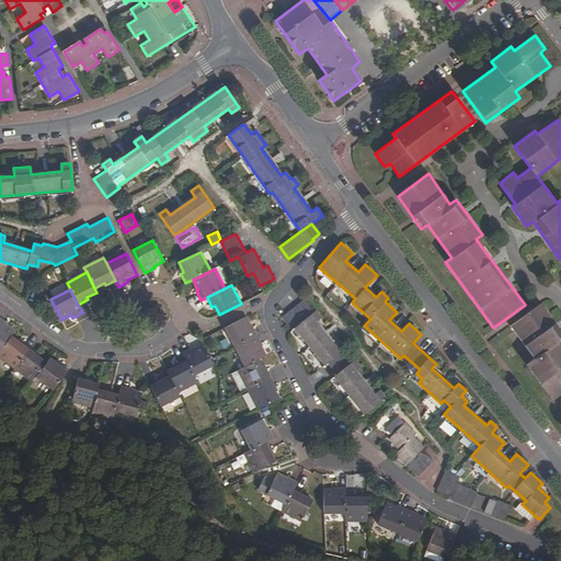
[(321,318),(306,299),(283,318),(292,330),(295,328),(324,365),(328,363),(338,374),(334,377),(364,414),(385,398),(379,391),(374,395),(355,371),(359,367),(354,361),(350,364),(341,353),(345,348),(340,342),(334,345),(316,322),(321,318)]
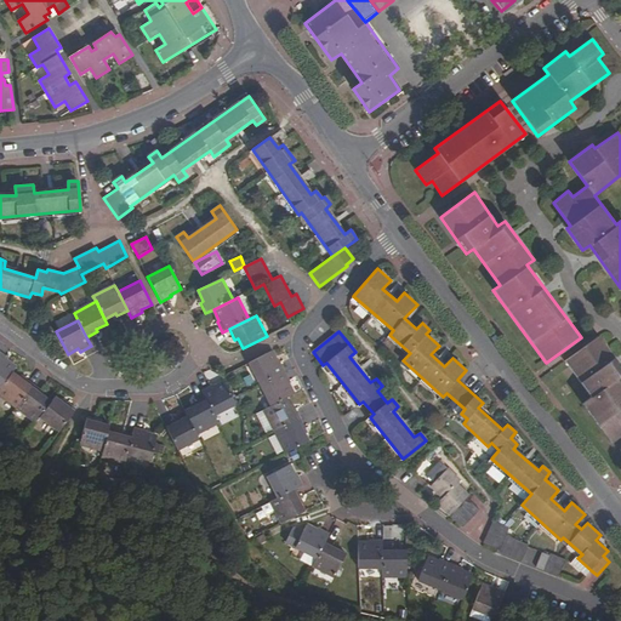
[(620,374),(620,366),(598,336),(564,360),(591,397),(582,403),(610,443),(620,434),(620,385),(616,379),(620,374)]
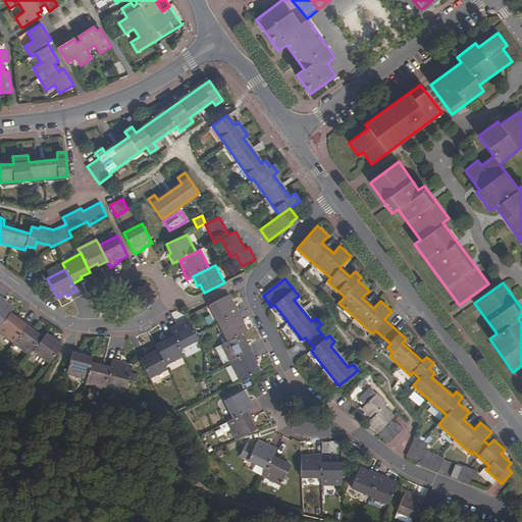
[(7,300),(0,295),(0,323),(1,325),(10,312),(13,308),(5,302),(7,300)]
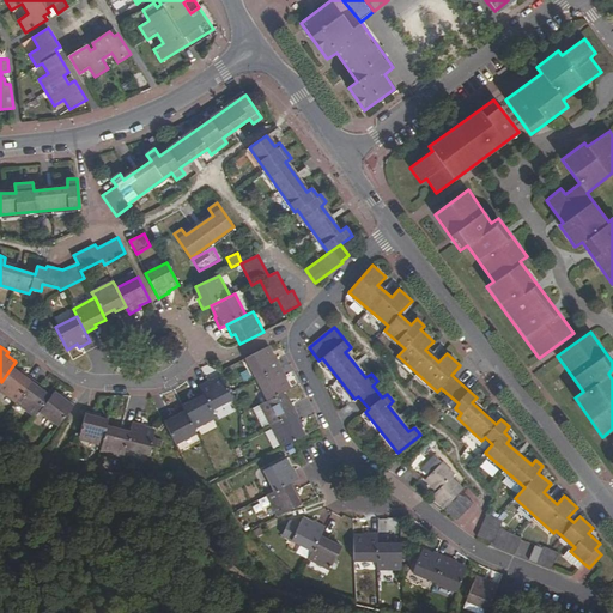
[(268,346),(246,358),(256,378),(283,366),(277,356),(274,357),(268,346)]
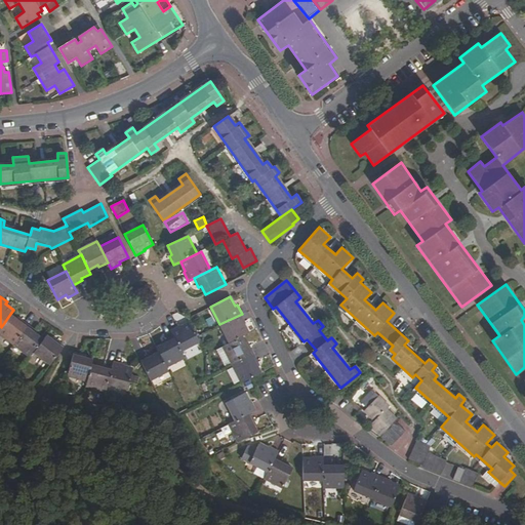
[(0,327),(0,333),(13,345),(29,324),(21,319),(19,321),(10,314),(1,327),(0,327)]
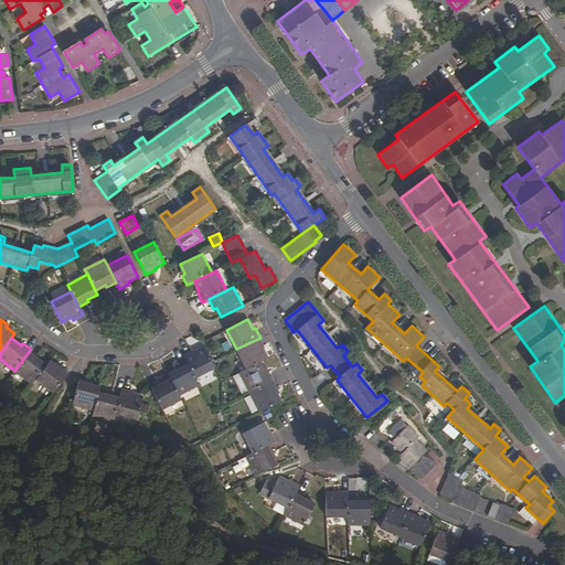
[(236,349),(247,369),(262,361),(268,358),(263,349),(265,348),(260,338),(236,349)]
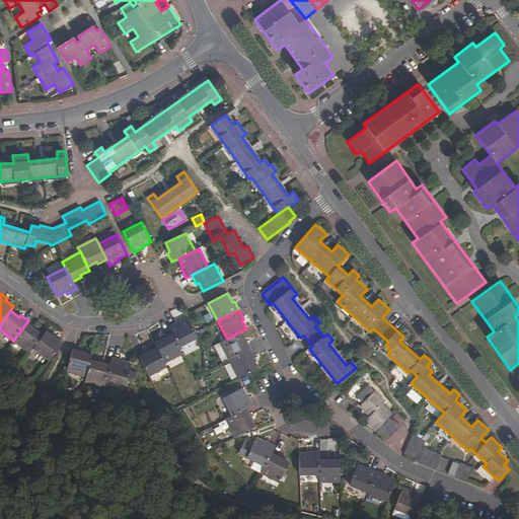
[(167,325),(170,331),(178,348),(198,338),(195,332),(188,318),(177,323),(176,321),(167,325)]
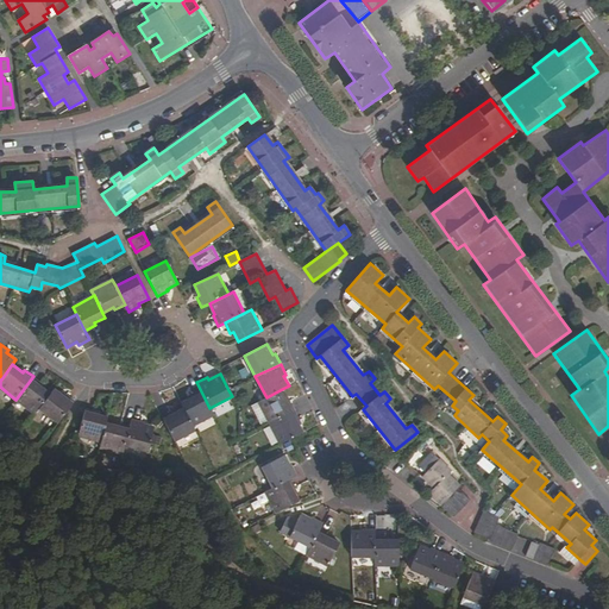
[(16,400),(35,414),(39,407),(50,393),(42,385),(43,383),(33,376),(16,400)]
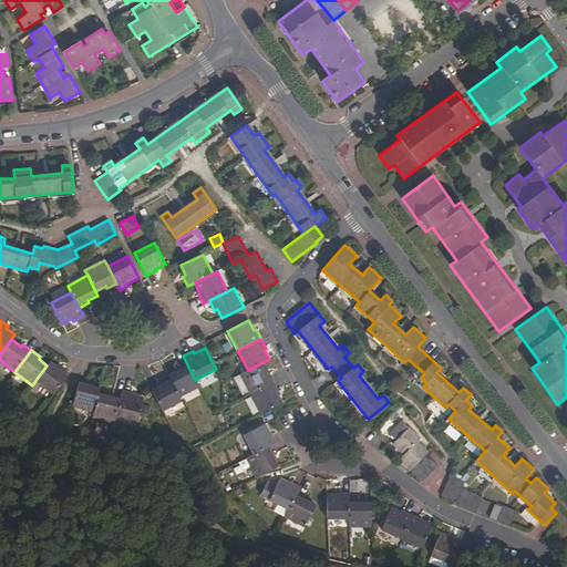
[(37,379),(54,392),(70,372),(61,366),(60,368),(51,361),(47,366),(37,379)]
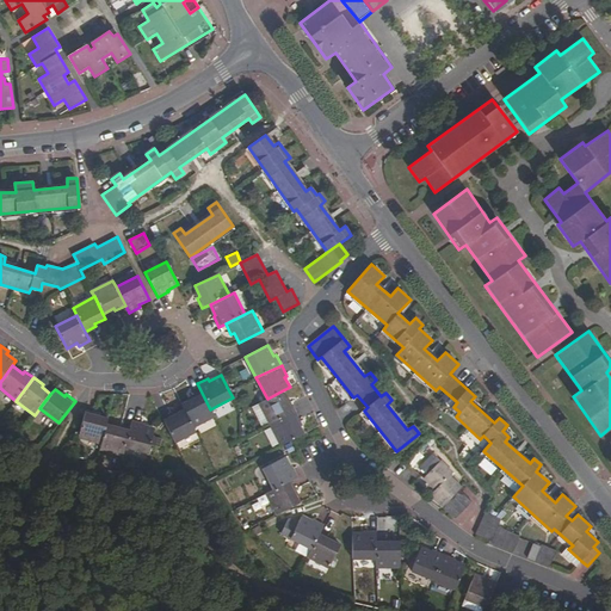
[(181,403),(184,408),(193,427),(215,417),(210,409),(201,390),(190,395),(192,399),(181,403)]
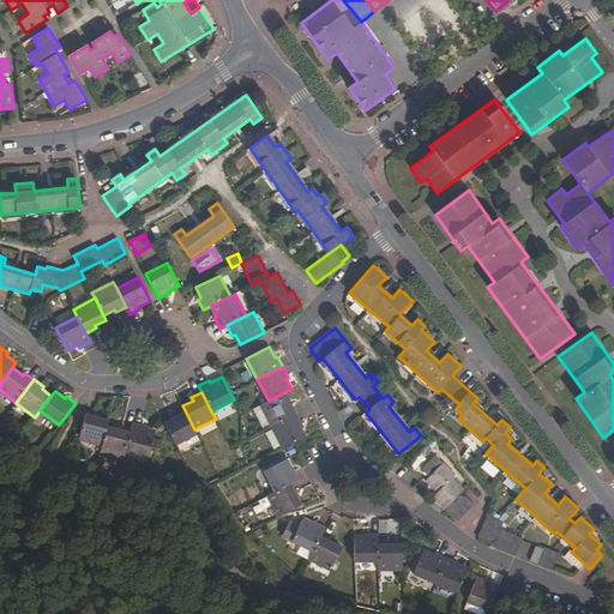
[(269,401),(260,404),(271,426),(299,413),(293,402),(289,403),(284,392),(269,401)]
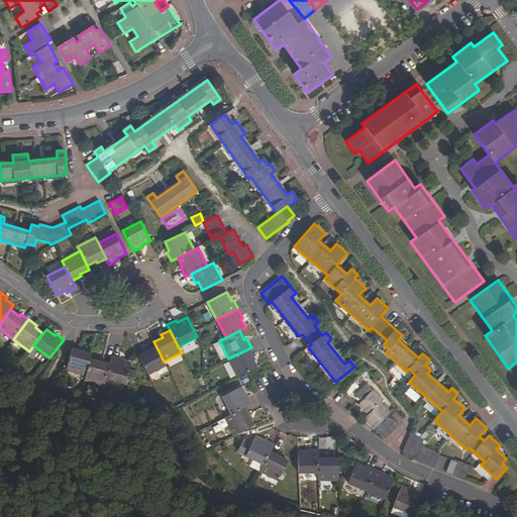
[(145,348),(136,353),(147,375),(166,366),(164,362),(156,345),(146,350),(145,348)]
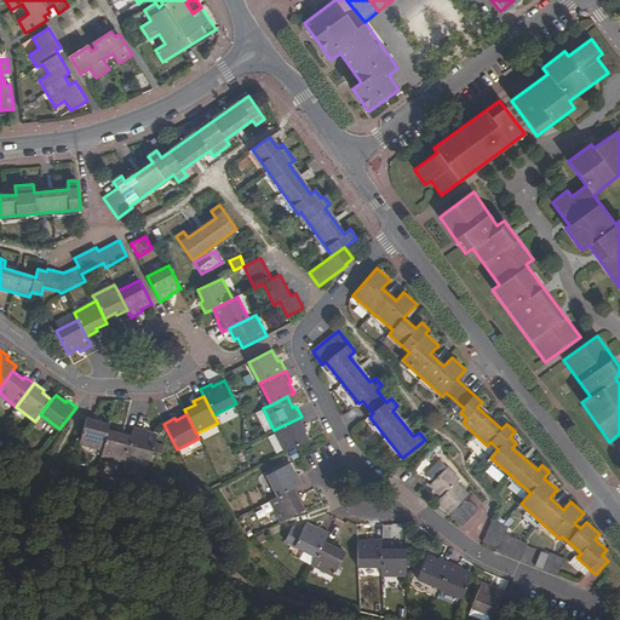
[(99,418),(87,415),(80,443),(103,449),(108,430),(109,424),(98,422),(99,418)]
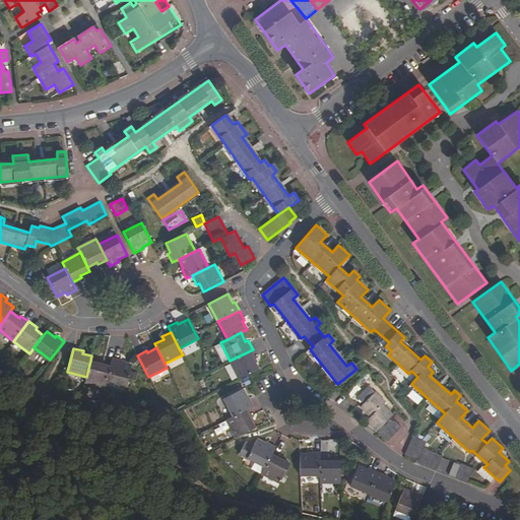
[(253,349),(230,361),(239,379),(249,375),(260,369),(255,360),(257,359),(253,349)]
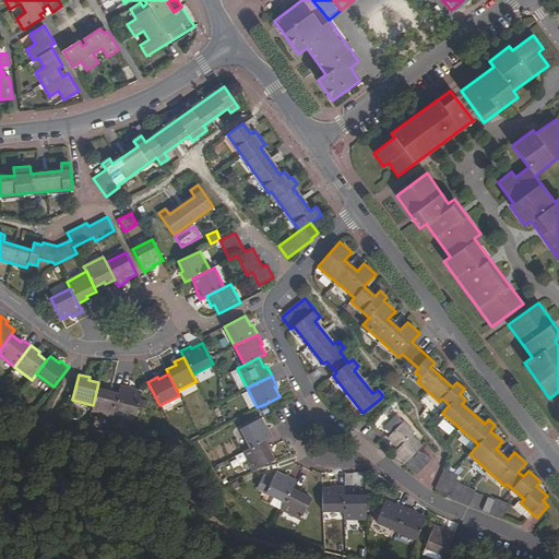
[(131,387),(120,384),(119,390),(114,408),(137,415),(142,393),(130,390),(131,387)]
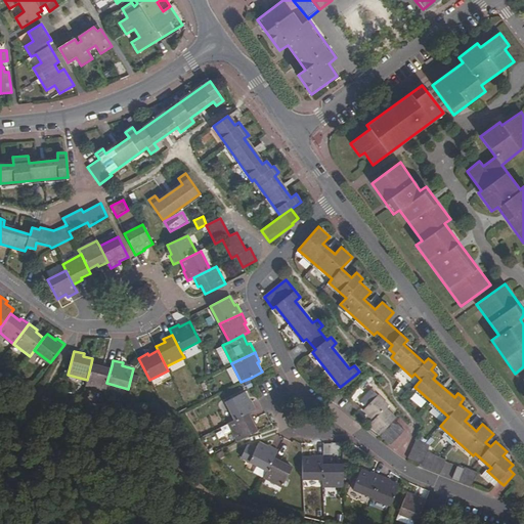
[(101,365),(91,363),(87,380),(85,385),(104,390),(106,383),(112,365),(101,363),(101,365)]
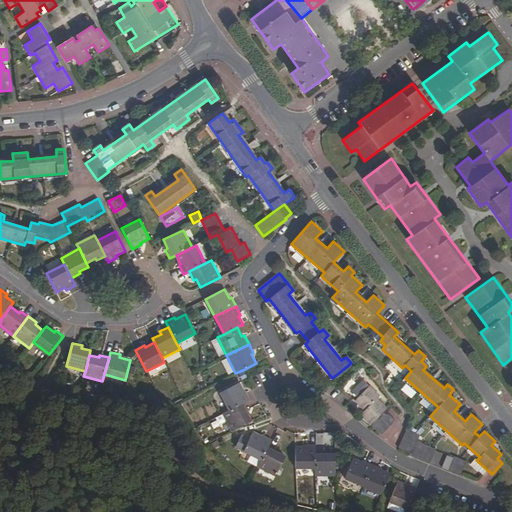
[(350,390),(358,397),(369,386),(361,379),(350,390)]
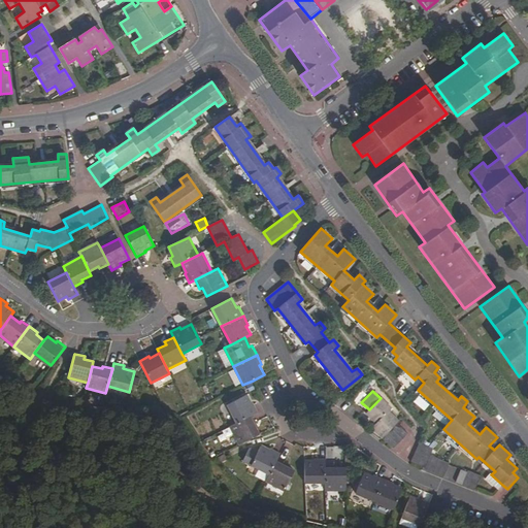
[(253,415),(258,411),(254,402),(252,404),(246,395),(227,404),(236,423),(253,415)]
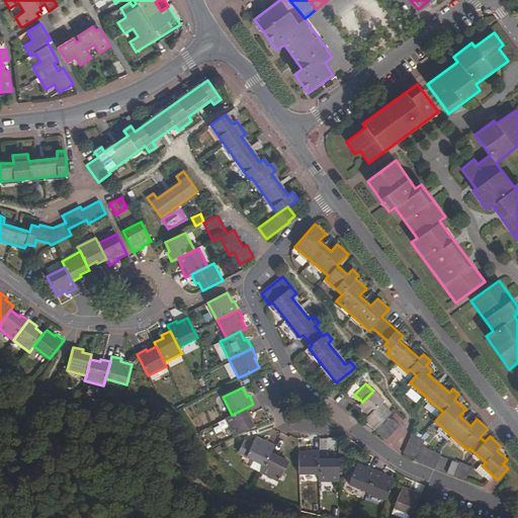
[(373,391),(362,402),(359,405),(369,415),(365,420),(386,440),(401,425),(390,415),(392,414),(381,404),(384,400),(374,390),(373,391)]
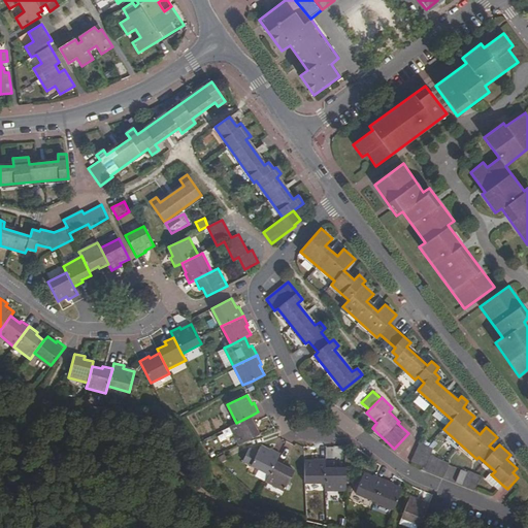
[(236,423),(230,426),(239,444),(259,434),(255,425),(257,424),(253,415),(236,423)]
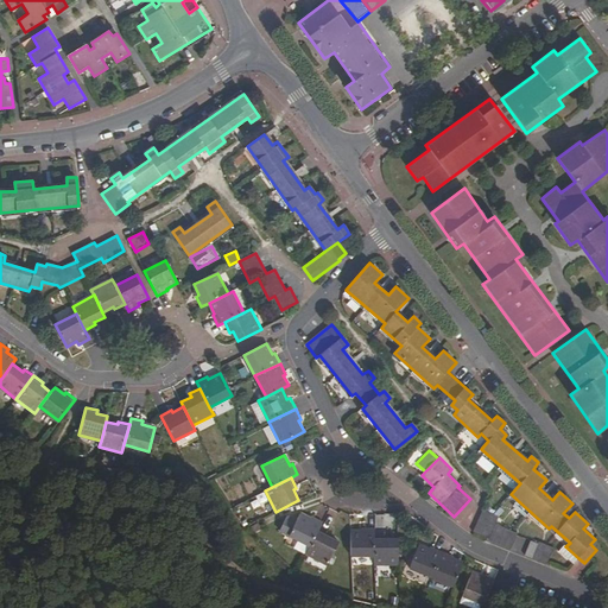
[(499,517),(483,510),(473,532),(511,549),(518,533),(496,523),(499,517)]
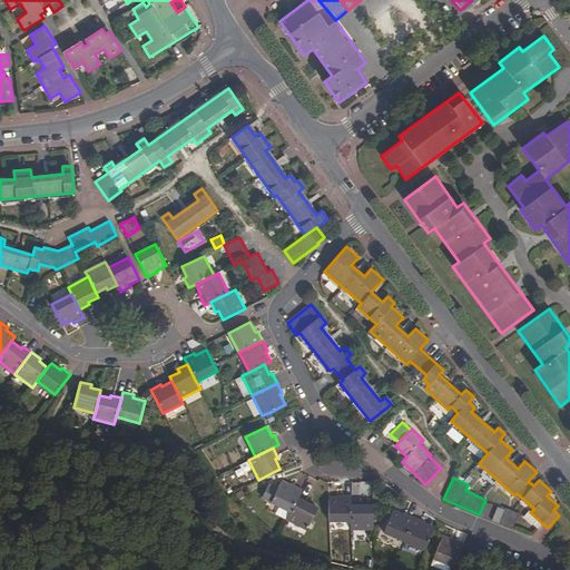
[(298,495),(302,489),(293,483),(291,485),(282,481),(278,488),(271,482),(263,497),(291,511),(298,495)]
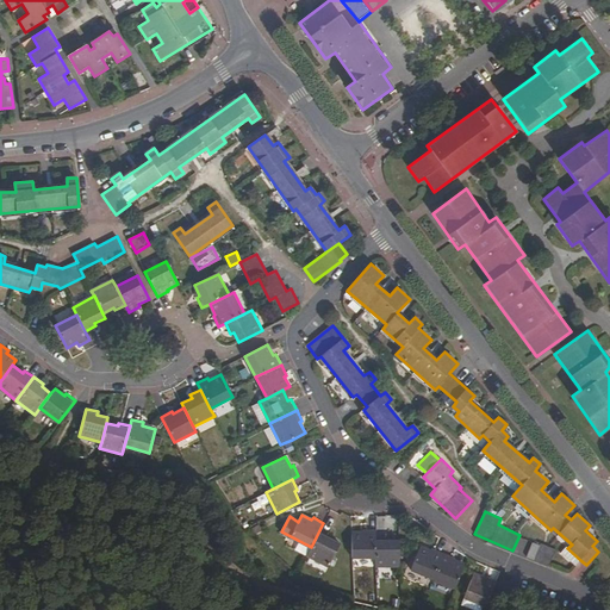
[(363,534),(352,534),(352,558),(377,556),(375,537),(375,529),(363,529),(363,534)]
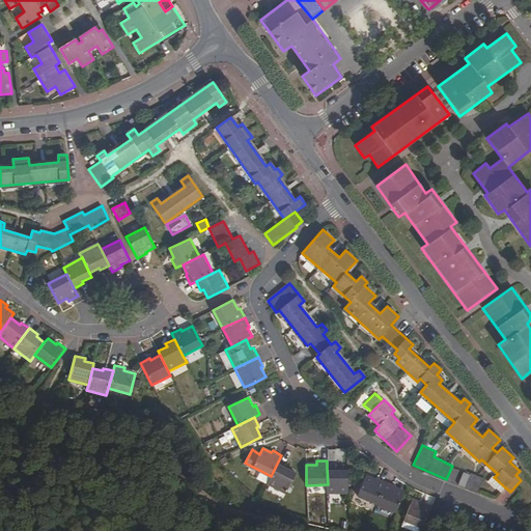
[(287,466),(278,462),(271,476),(267,483),(286,493),(297,473),(286,468),(287,466)]
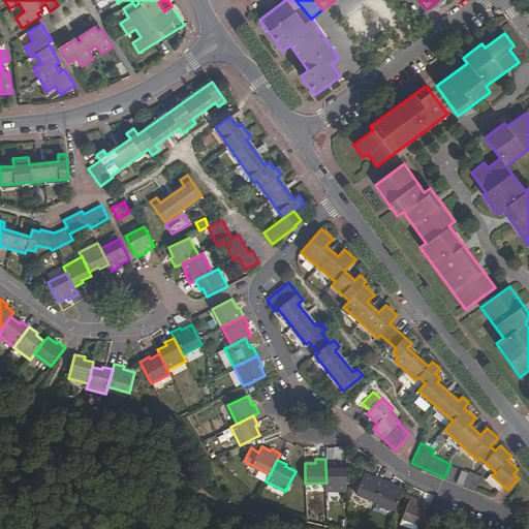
[(347,491),(346,468),(336,468),(336,466),(325,466),(327,483),(327,491),(347,491)]
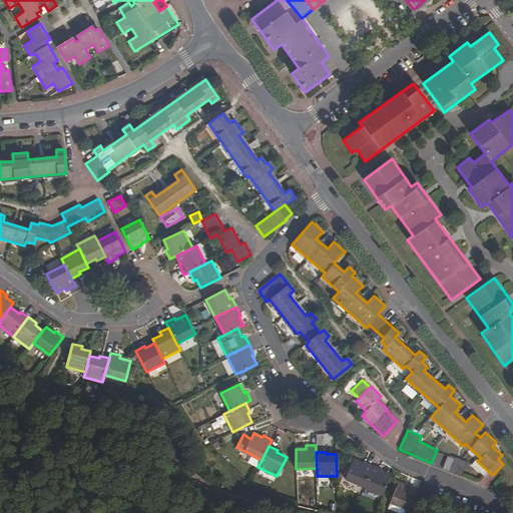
[(440,467),(462,476),(467,462),(445,453),(440,467)]
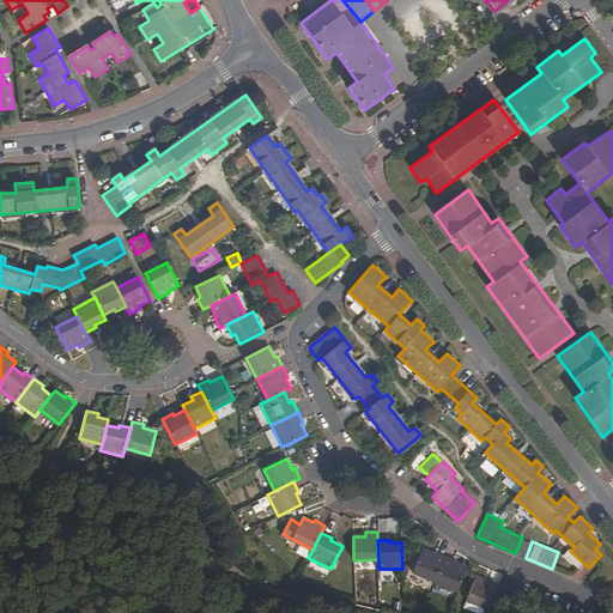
[(435,582),(445,556),(434,551),(432,553),(423,550),(413,572),(435,582)]
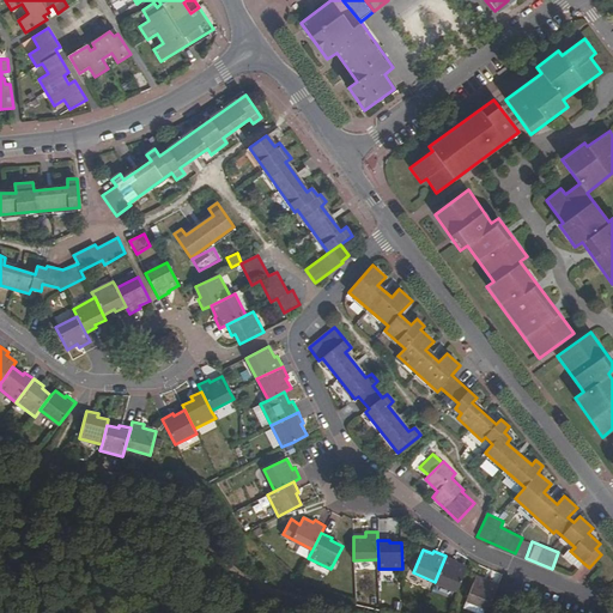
[(578,568),(583,563),(570,551),(565,557),(578,568)]
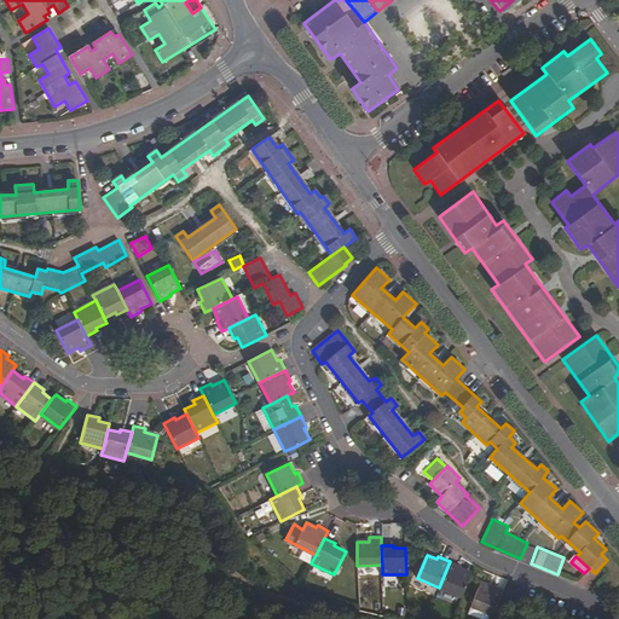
[(461,565),(450,561),(439,588),(461,596),(470,572),(460,568),(461,565)]
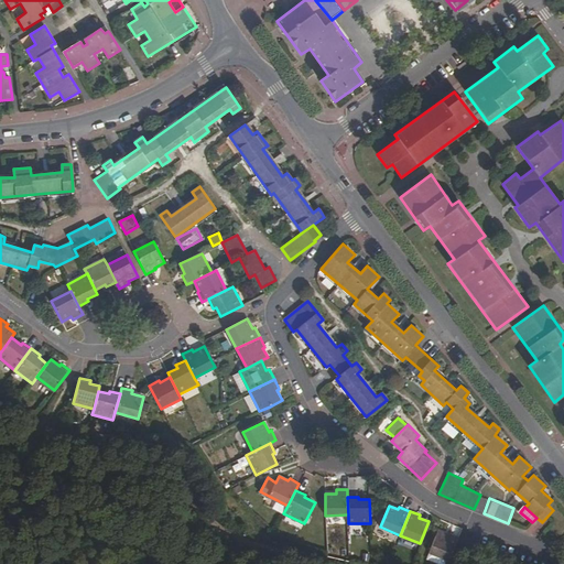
[(448,561),(458,537),(448,532),(448,534),(438,531),(429,553),(448,561)]
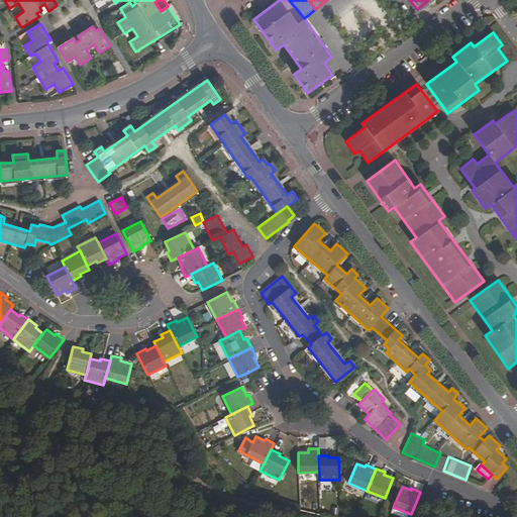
All buildings are outlined.
